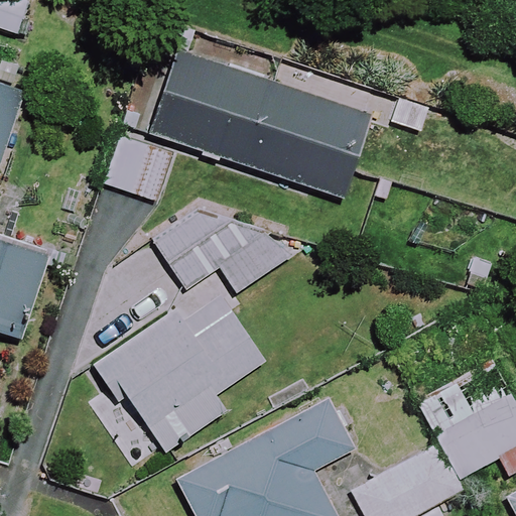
[(29,2),(23,0),(0,0),(0,28),(19,34),(29,2)]
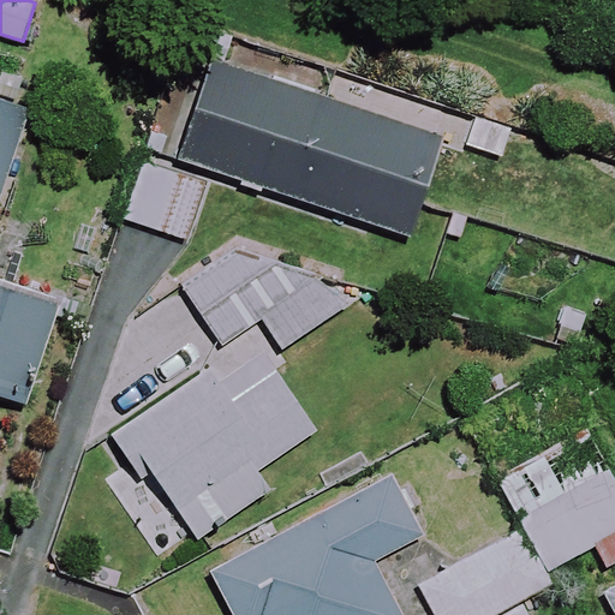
[(442,143),(213,65),(181,160),(411,237),(442,143)]
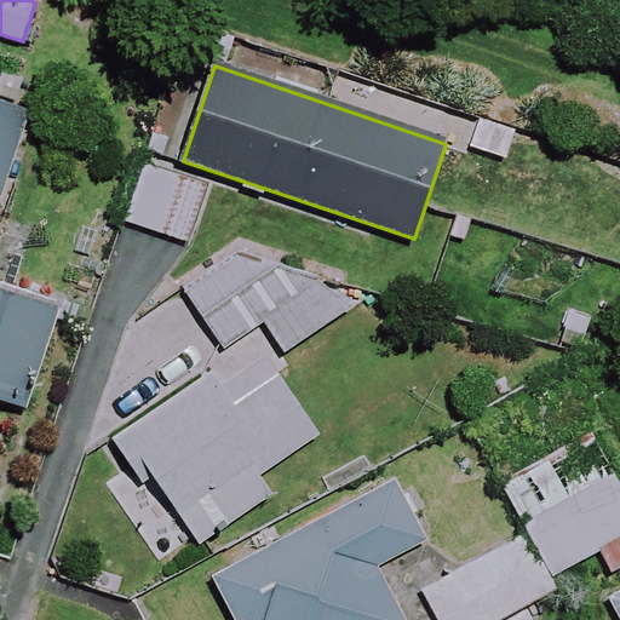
[(0,189),(24,110),(0,103),(0,189)]
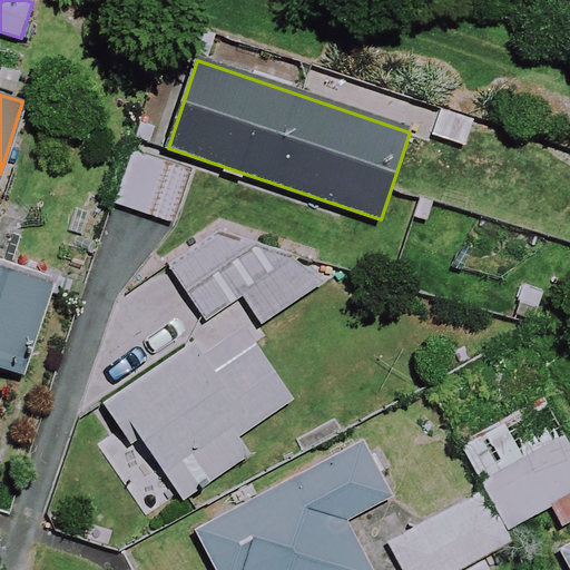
[(190,168),(131,150),(115,205),(174,223),(190,168)]
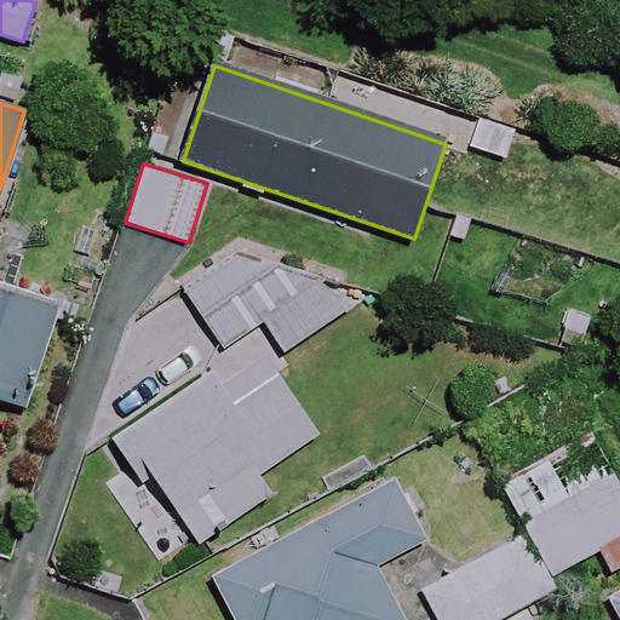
[(310,253),(276,273),(259,245),(187,290),(220,344),(259,321),(279,355),(346,314),(310,253)]
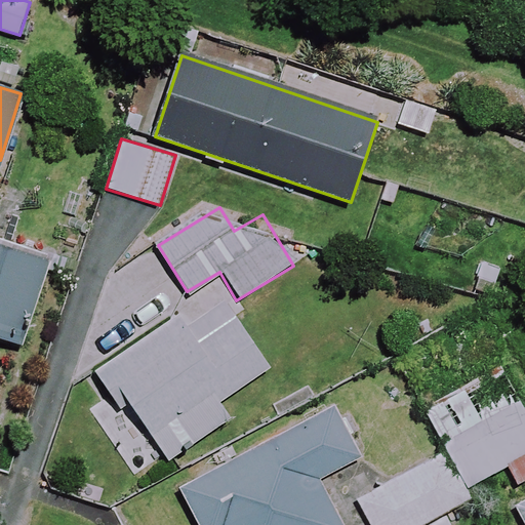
[(49,261),(0,244),(0,337),(19,345),(49,261)]
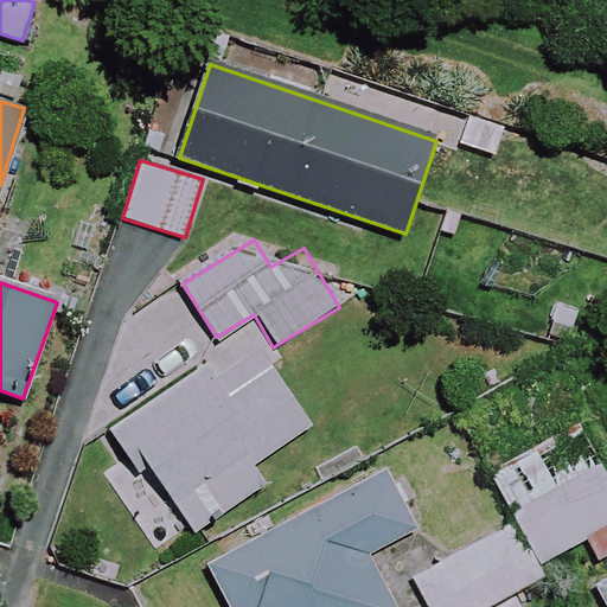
[(312,422),(249,333),(121,423),(196,529),(263,481),(253,465),(312,422)]
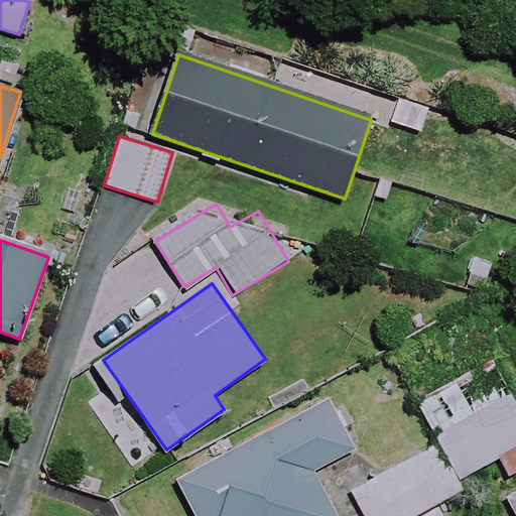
[(365,515),(414,515),(436,505),(464,491),(458,480),(499,458),(507,475),(515,470),(515,397),(495,358),(415,399),(438,444),(352,490),(365,515)]
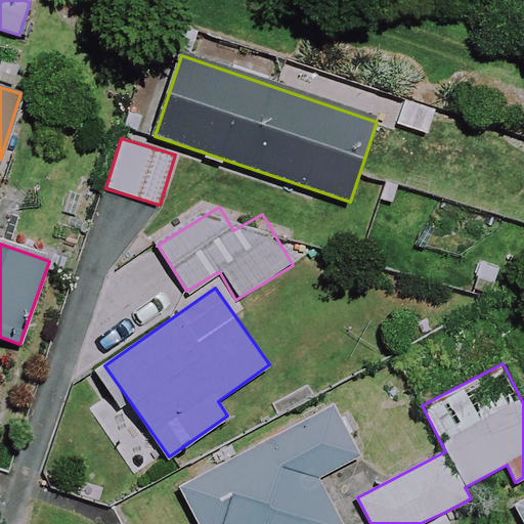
[(359,457),(330,403),(178,485),(199,523),(340,523),(316,480),(359,457)]
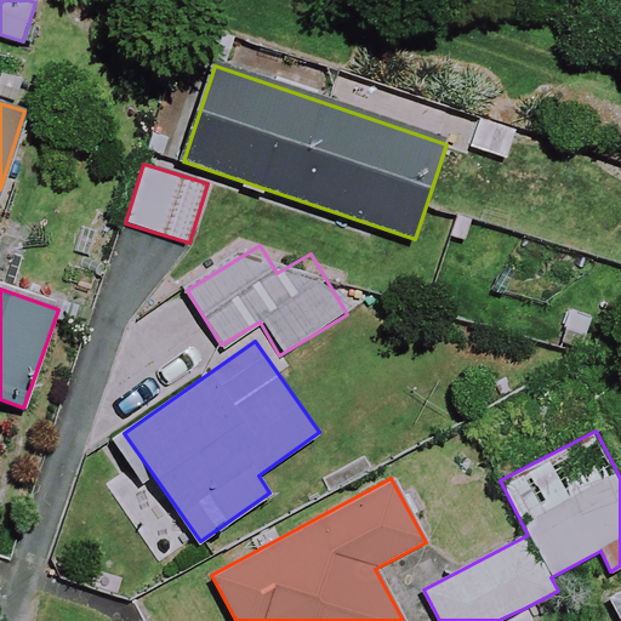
[(620,581),(607,588),(620,619),(620,581)]
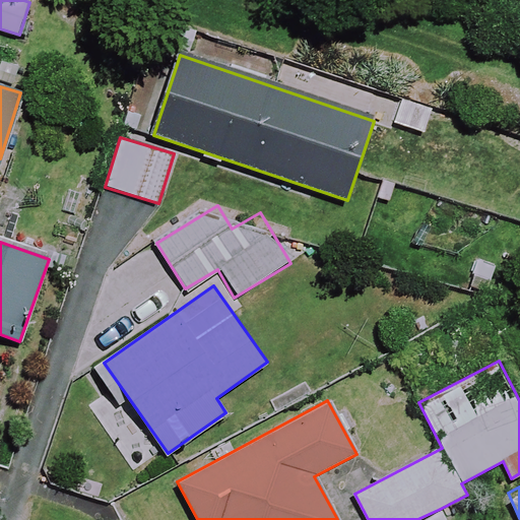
All buildings are outlined.
